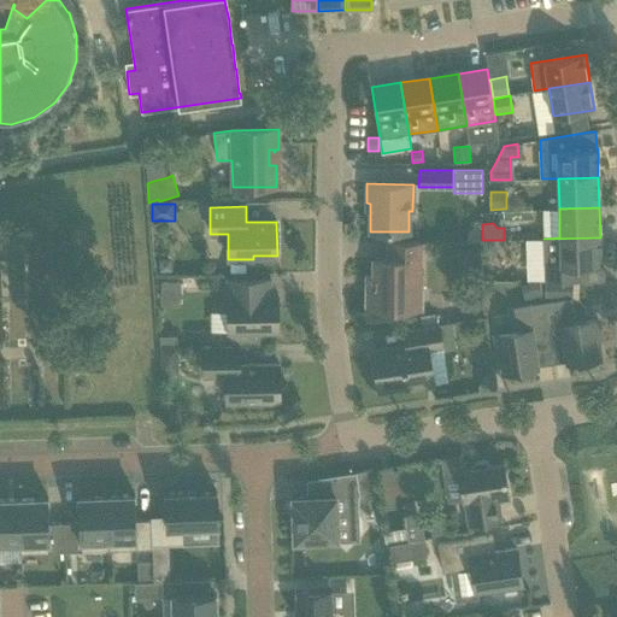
[(480,227),(471,227),(466,233),(466,240),(480,240),(480,227)]
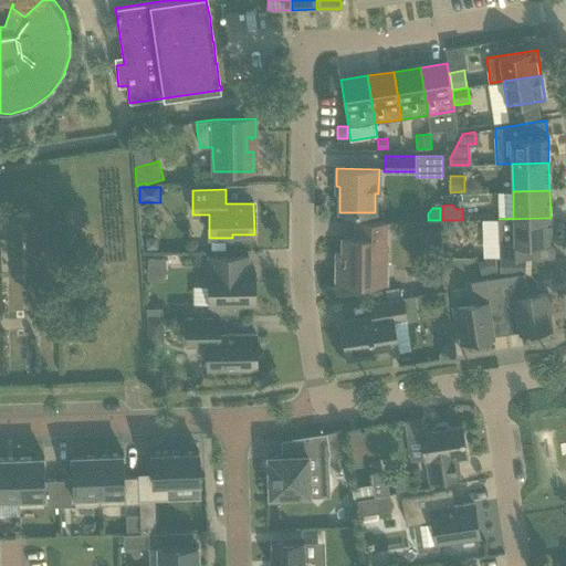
[(531,244),(552,243),(551,218),(499,219),(499,242),(498,242),(498,258),(500,258),(525,259),(531,259),(531,244)]
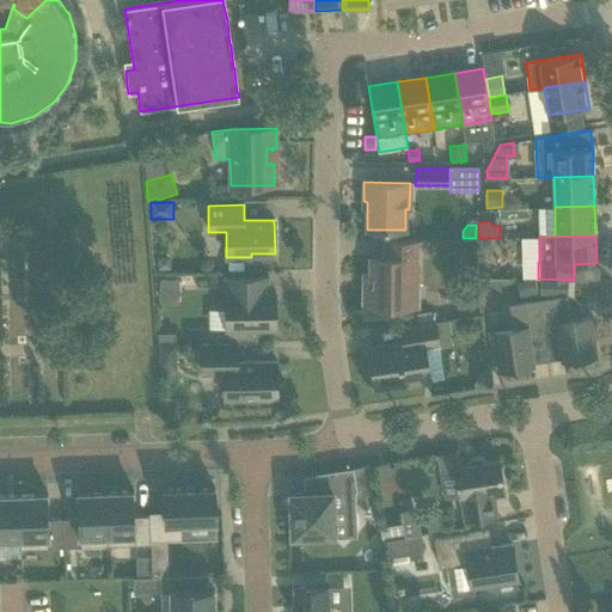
[(428,240),(417,239),(385,239),(385,257),(371,256),(371,285),(365,285),(363,306),(409,306),(409,286),(417,286),(417,257),(428,257),(428,240)]
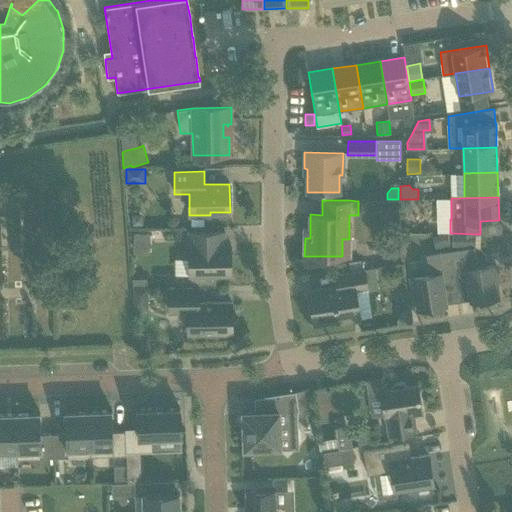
[(400,211),(411,211),(411,200),(400,200),(400,211)]
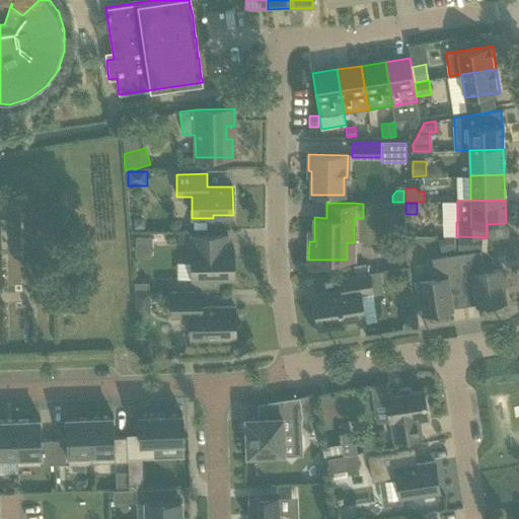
[(134,219),(134,228),(144,228),(144,219),(134,219)]
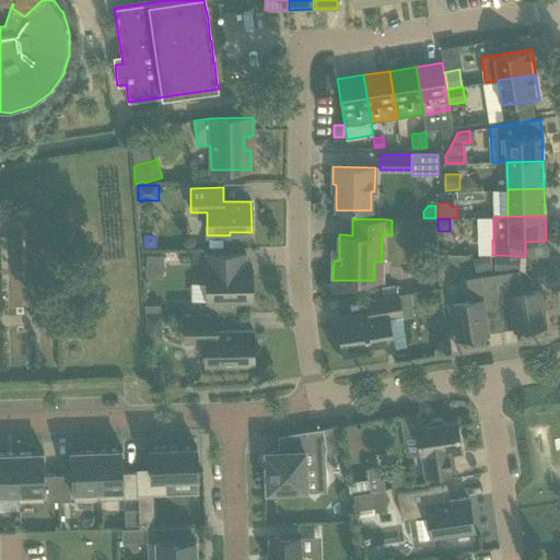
[(146,253),(144,275),(161,275),(162,254),(146,253)]
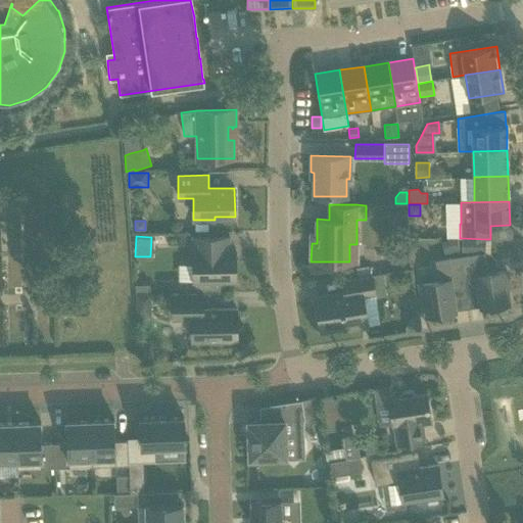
[(193,281),(236,280),(235,249),(230,249),(229,236),(193,237),(193,250),(193,281)]
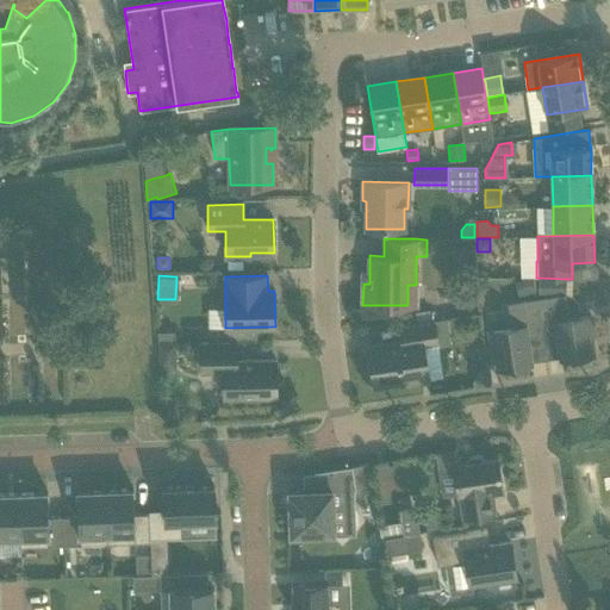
[(539,294),(566,294),(566,279),(539,278),(539,294)]
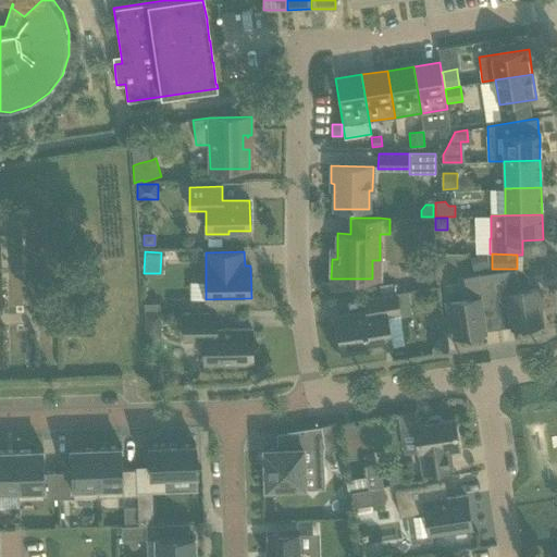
[(487,267),(484,256),(471,259),(473,271),(487,267)]
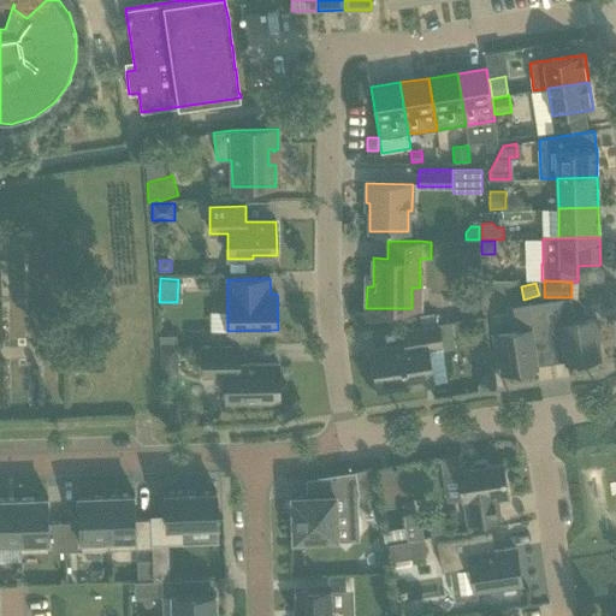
[(542,302),(551,363),(554,362),(566,360),(566,361),(567,361),(567,363),(600,357),(597,339),(599,339),(597,319),(572,323),(570,318),(573,314),(570,297),(542,302)]
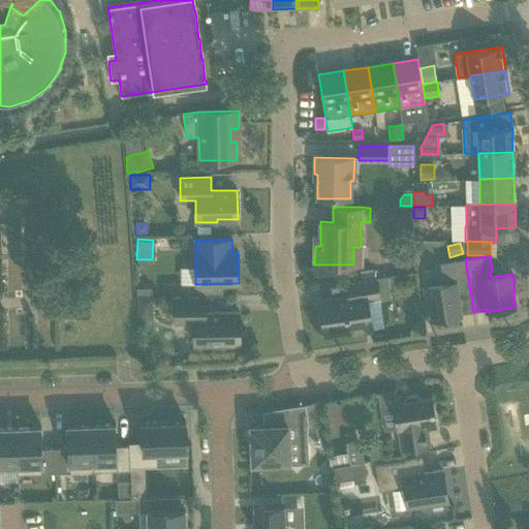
[(427,305),(430,304),(432,320),(461,316),(460,314),(461,313),(471,311),(471,312),(473,312),(465,259),(440,263),(442,277),(445,279),(446,284),(424,287),(427,305)]
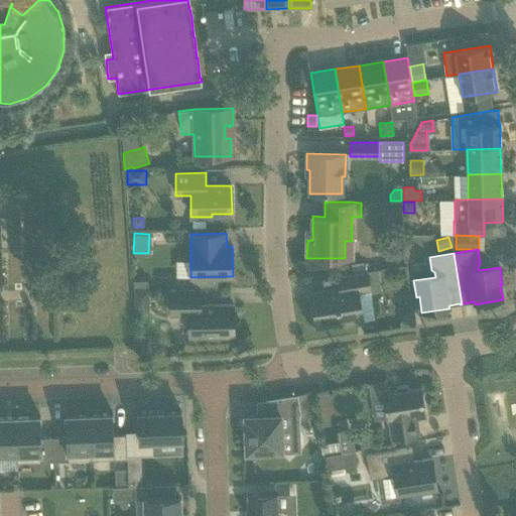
[(339,326),(363,321),(358,292),(370,290),(367,272),(338,276),(340,288),(311,292),(316,326),(339,323),(339,326)]
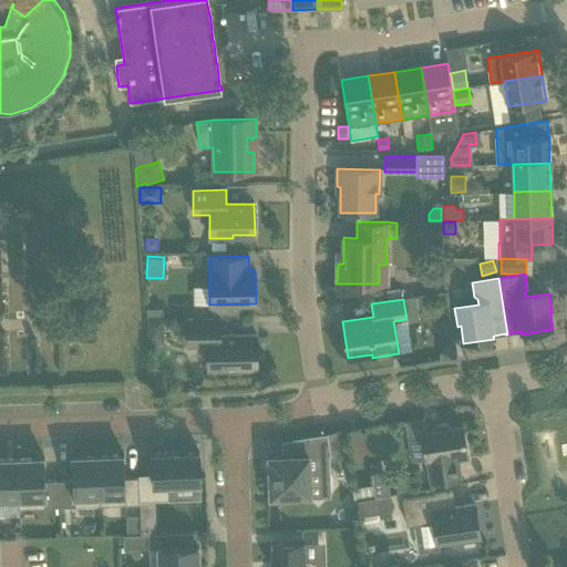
[(163,309),(146,309),(147,318),(163,318),(163,309)]
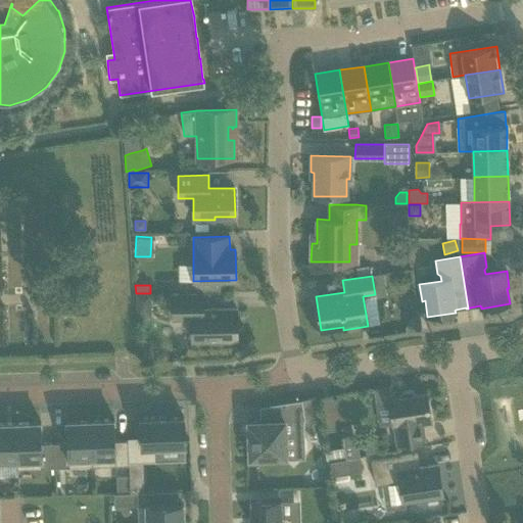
[(136,293),(136,312),(143,312),(151,304),(151,293),(150,293),(136,293)]
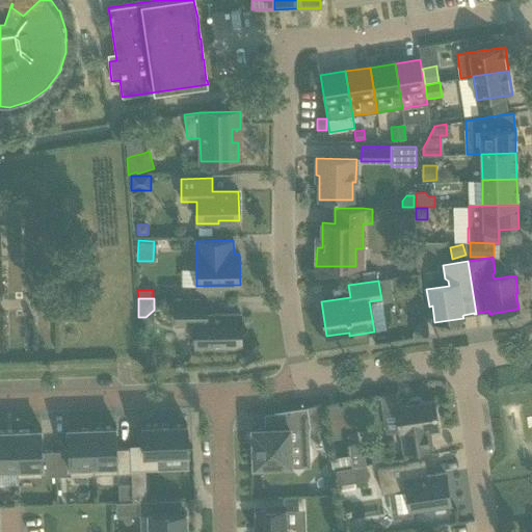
[(194,348),(195,348),(241,347),(240,314),(207,314),(207,298),(176,299),(176,325),(194,325),(194,348)]
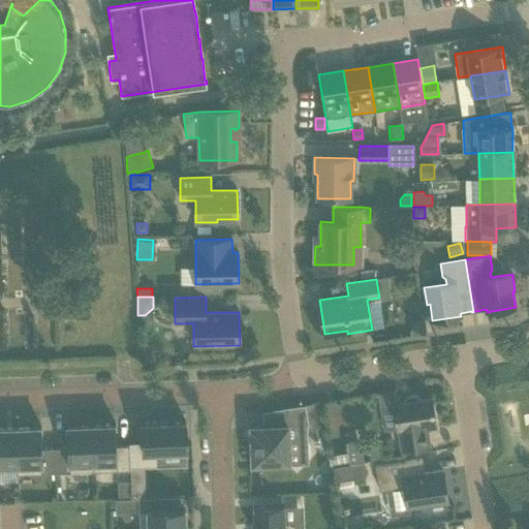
[(401,450),(430,445),(427,425),(436,423),(432,398),(419,399),(415,395),(407,397),(405,401),(379,405),(383,431),(398,429),(401,450)]
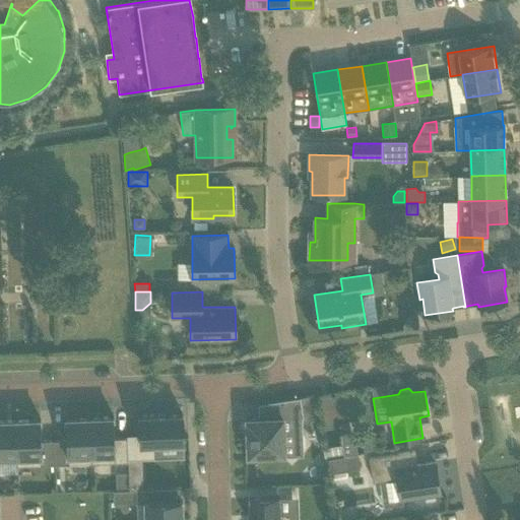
[(296,432),(296,418),(303,417),(300,397),(258,404),(259,418),(247,418),(248,455),(284,454),(283,432),(296,432)]
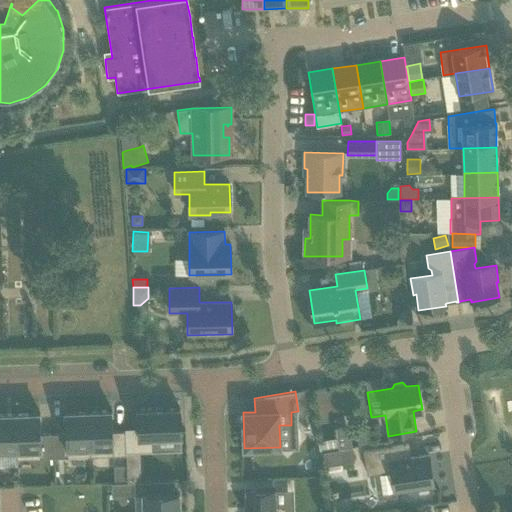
[(181,436),(180,408),(138,410),(138,428),(125,428),(126,452),(153,451),(152,437),(181,436)]
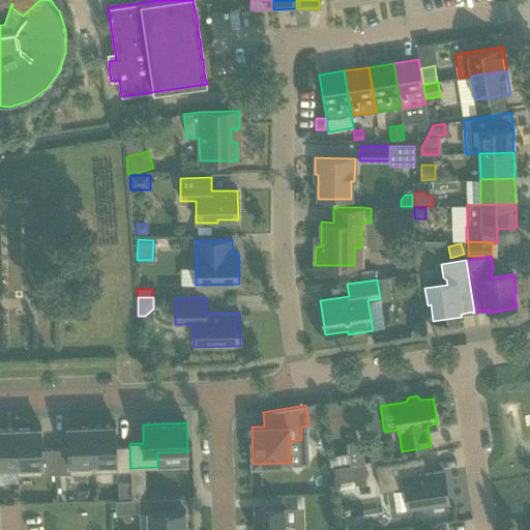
[(56,474),(93,472),(91,425),(67,427),(67,448),(55,448),(56,474)]
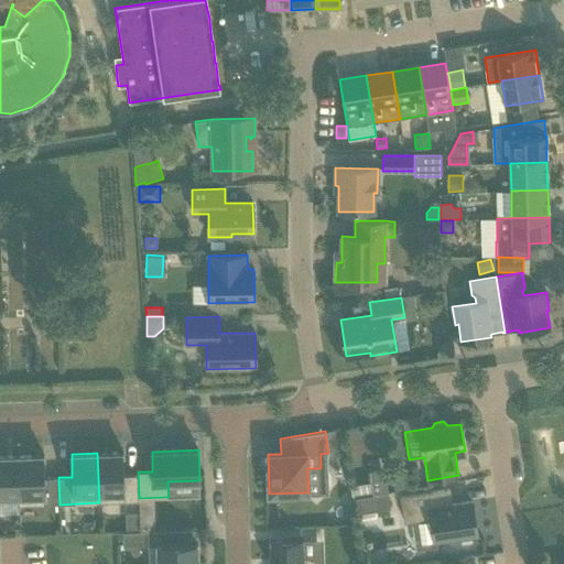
[(97,453),(99,502),(139,501),(138,475),(123,475),(123,453),(97,453)]
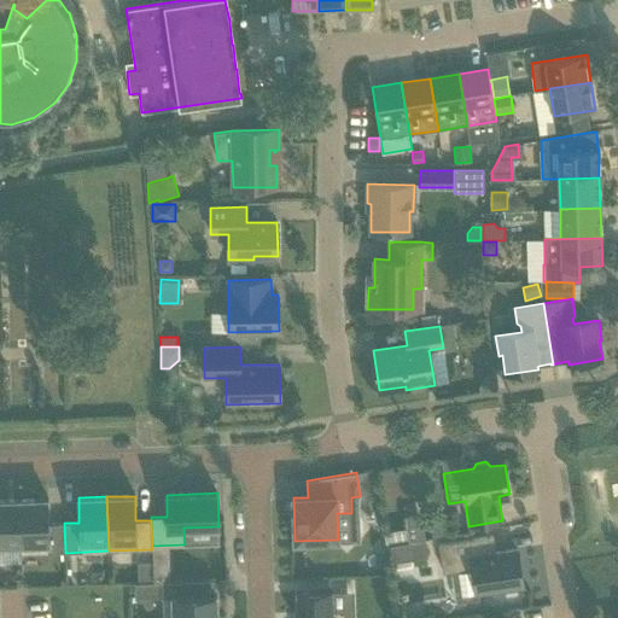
[(48,499),(19,500),(21,544),(21,554),(65,553),(64,523),(48,524),(48,499)]
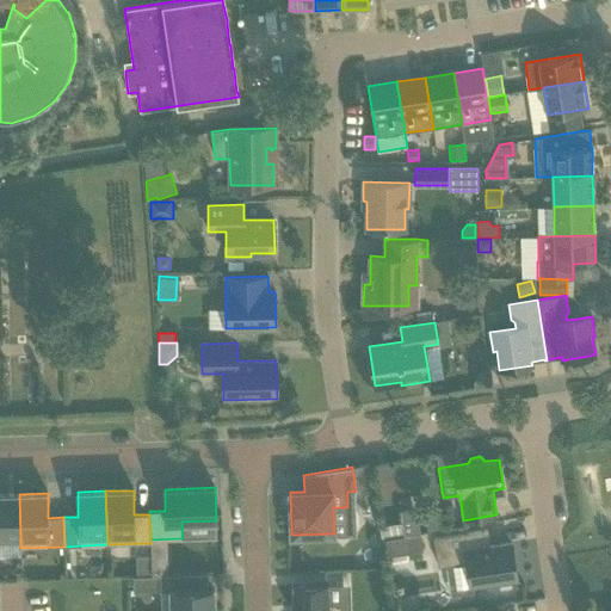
[(0,538),(20,538),(19,494),(0,494),(0,538)]
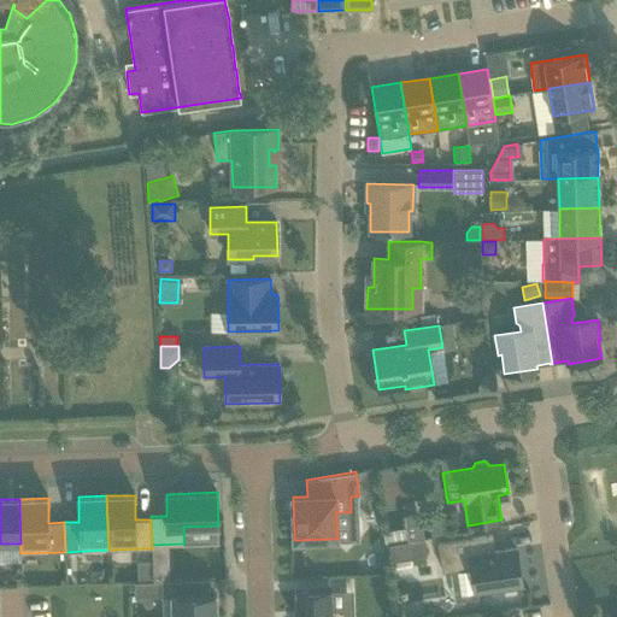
[(407,541),(407,540),(423,538),(418,511),(403,513),(405,528),(383,532),(386,545),(407,541)]
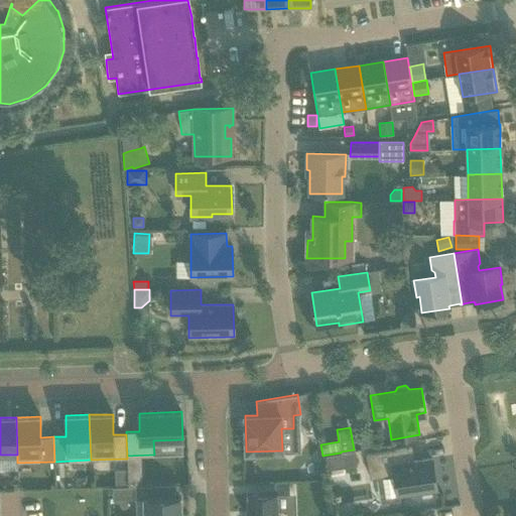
[(397,496),(411,494),(412,498),(422,496),(422,492),(437,490),(432,459),(414,461),(411,447),(366,455),(370,478),(394,475),(397,496)]
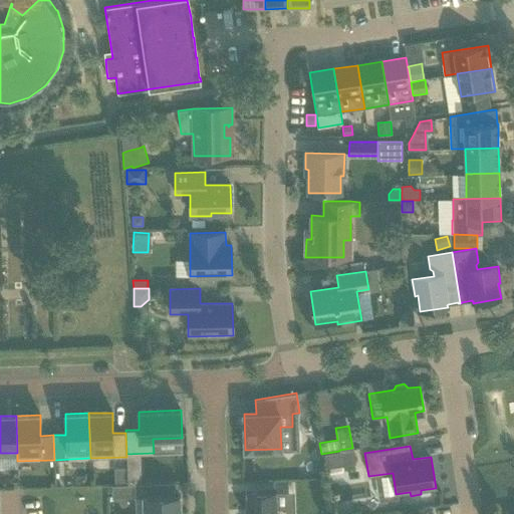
[(342,466),(354,463),(352,450),(340,452),(342,466)]
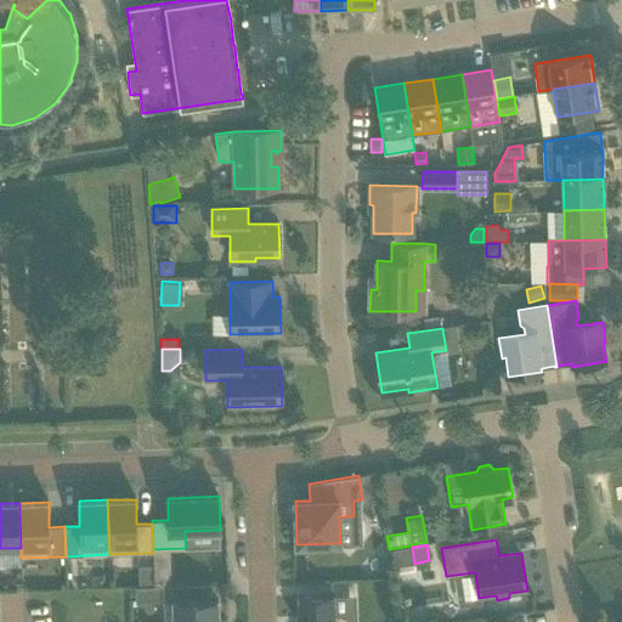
[(171,572),(153,572),(154,586),(163,586),(171,586),(171,572)]
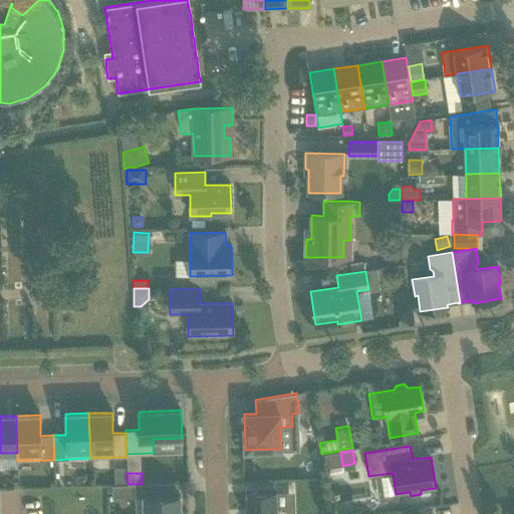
[(135,484),(135,513),(180,513),(180,495),(159,495),(159,483),(142,484),(135,484)]
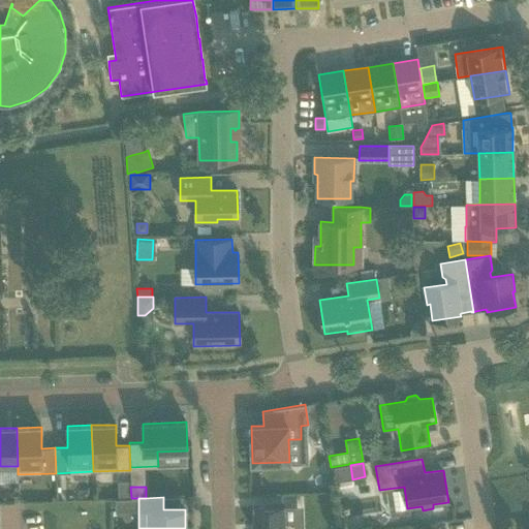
[(297,528),(297,526),(284,521),(284,506),(254,507),(254,524),(253,524),(253,526),(254,526),(254,528),(297,528)]
